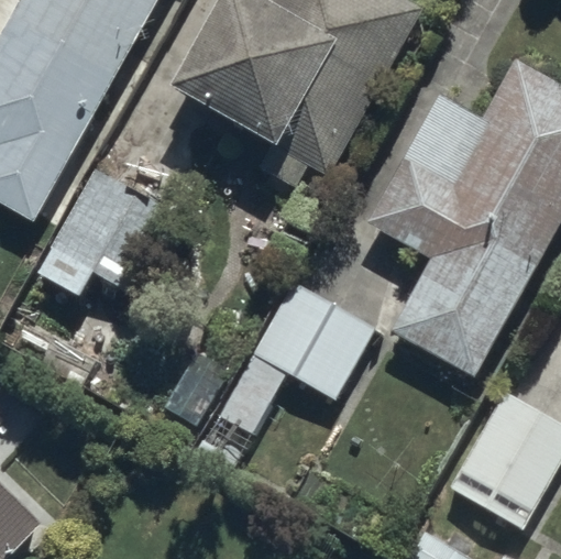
[(0,203),(33,222),(160,0),(4,0),(0,7),(0,12),(7,15),(0,26),(0,203)]
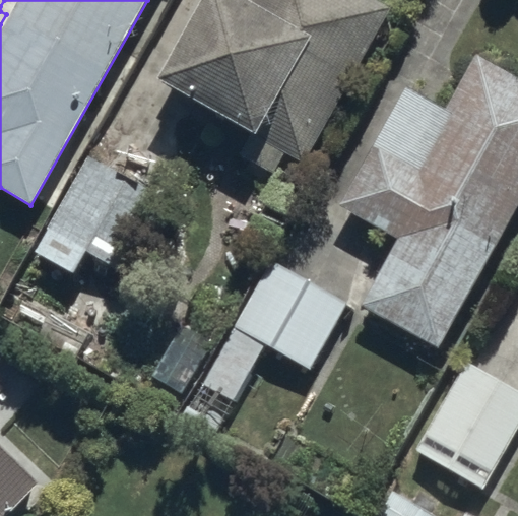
[(207,0),(159,82),(251,135),(238,157),(270,177),(284,152),(301,162),(390,9),(375,0),(250,0),(247,5),(238,0),(207,0)]
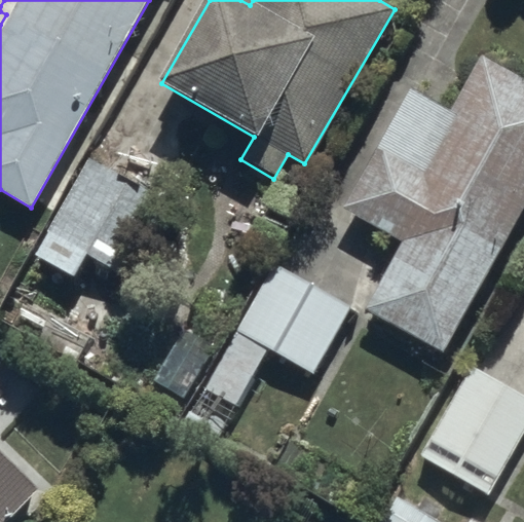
[(364,307),(443,351),(523,206),(523,76),(481,53),(450,109),(411,87),(343,209),(401,240),(364,307)]
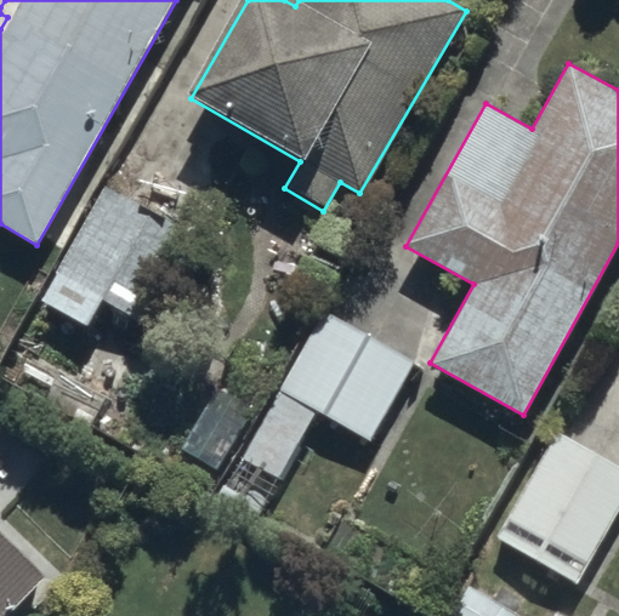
[(106,186),(39,298),(89,328),(111,290),(155,317),(200,243),(106,186)]
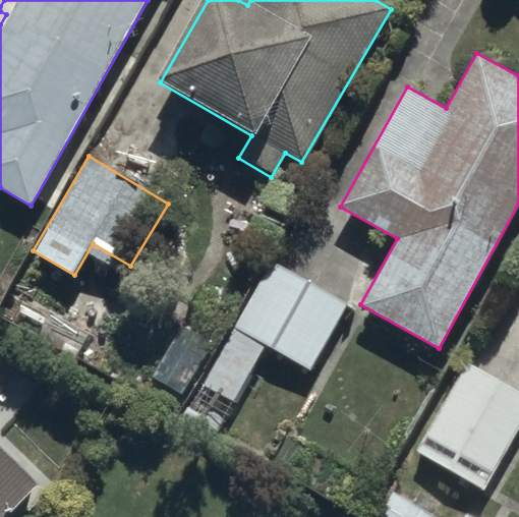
[(199,382),(231,400),(265,343),(308,369),(347,305),(271,260),(199,382)]
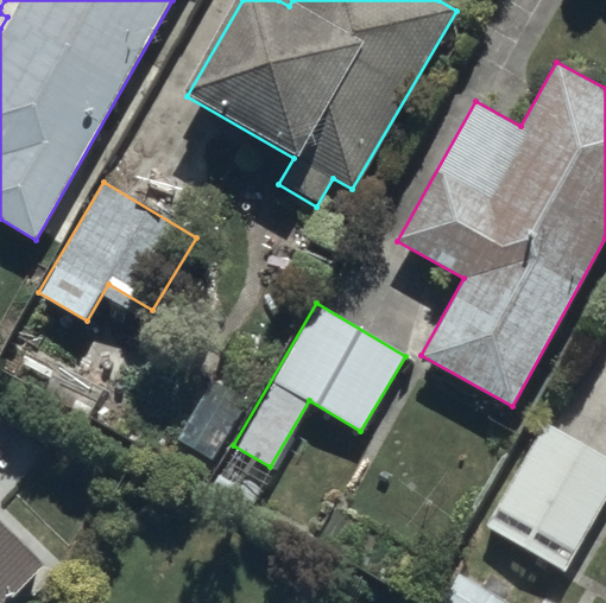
[(605,457),(544,421),(485,526),(503,535),(488,560),(517,577),(532,552),(563,570),(605,493),(605,457)]
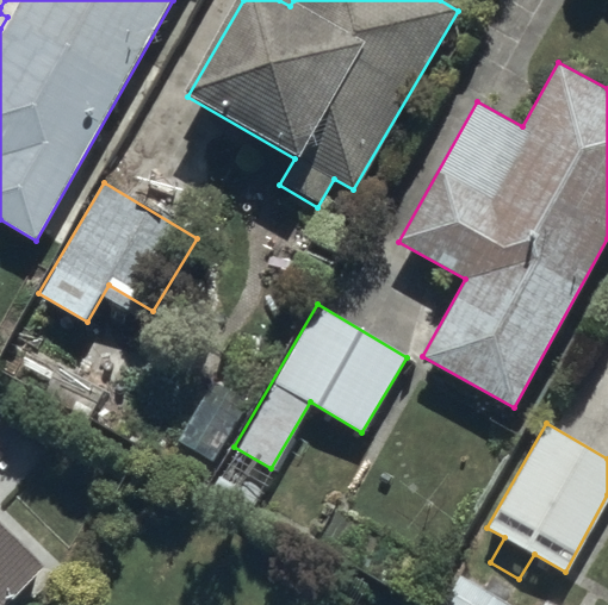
[(0,604),(5,604),(43,568),(0,525),(0,604)]
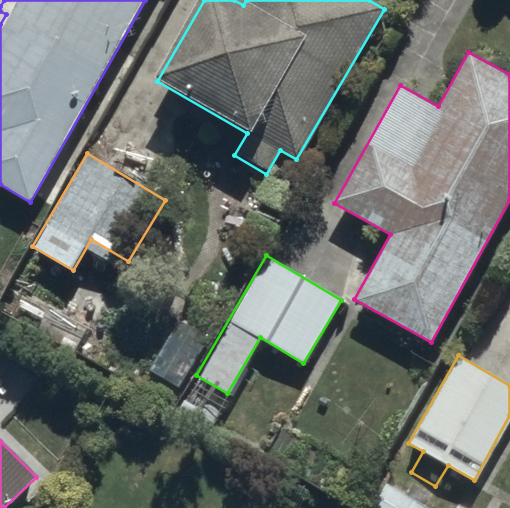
[(449,507),(470,507),(455,499),(449,507)]
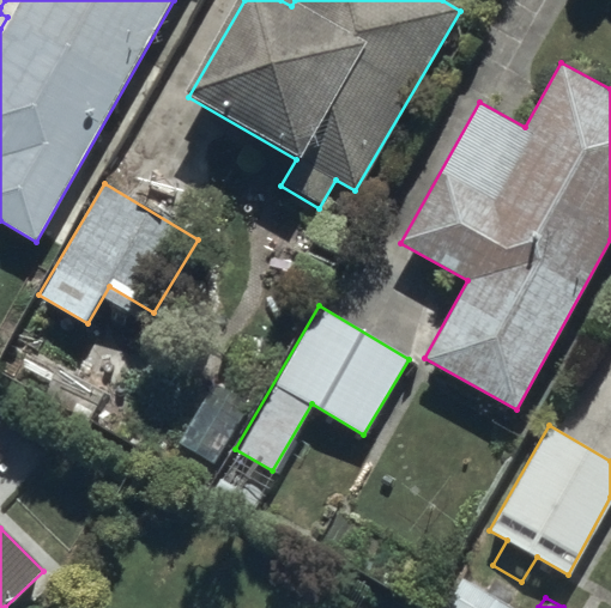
All buildings are outlined.
